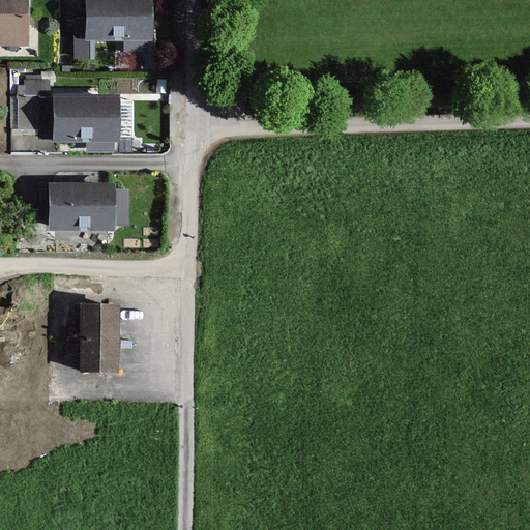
[(28,0),(0,0),(0,41),(28,42),(28,0)]
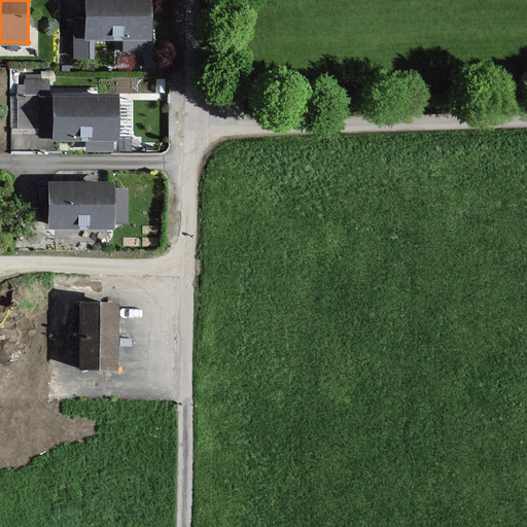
[(153,38),(152,0),(89,0),(90,38),(126,38),(126,53),(147,53),(147,38),(153,38)]
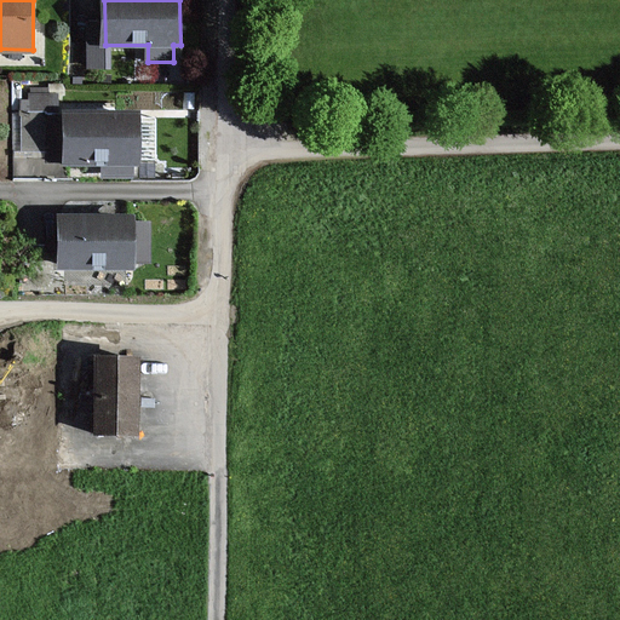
[(141,112),(49,112),(49,162),(141,162),(141,112)]
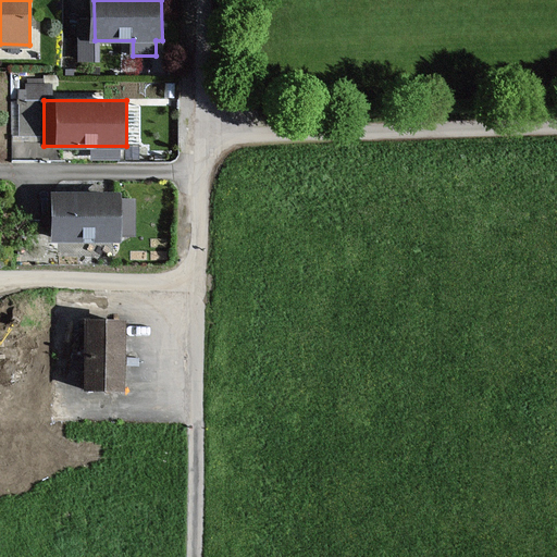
[(121,193),(57,192),(56,239),(121,240),(121,234),(135,234),(136,199),(121,199),(121,193)]
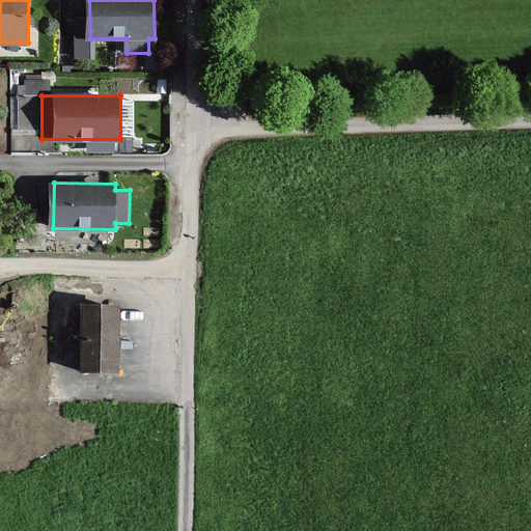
[(120,306),(85,305),(83,369),(119,370),(120,306)]
